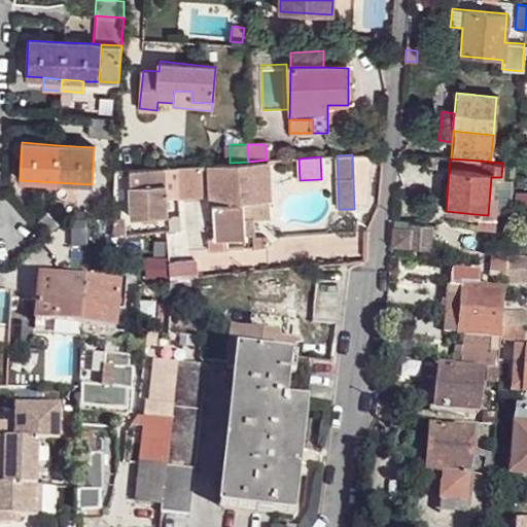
[(230,163),(210,164),(215,237),(208,239),(209,248),(226,247),(226,237),(245,236),(243,200),(269,198),(267,160),(248,162),(230,163)]
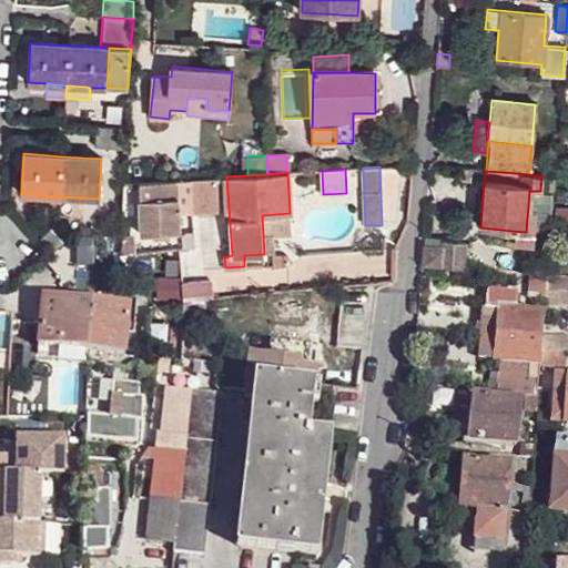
[(553,178),(541,175),(540,191),(529,191),(526,232),(547,233),(550,196),(553,178)]
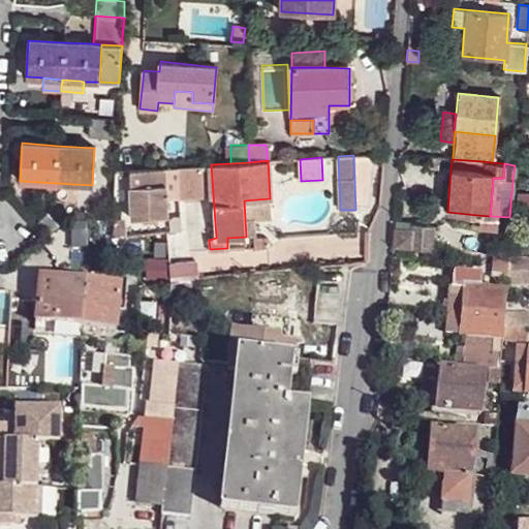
[(130,169),(132,211),(150,210),(151,217),(167,216),(165,197),(196,196),(195,165),(177,166),(172,166),(130,169)]
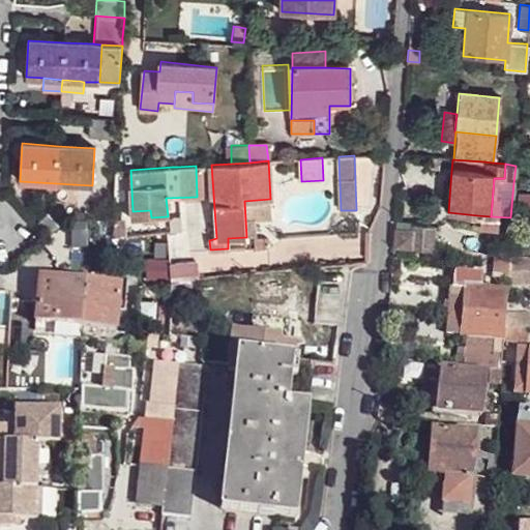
[(56,183),(38,182),(38,193),(55,194),(56,183)]
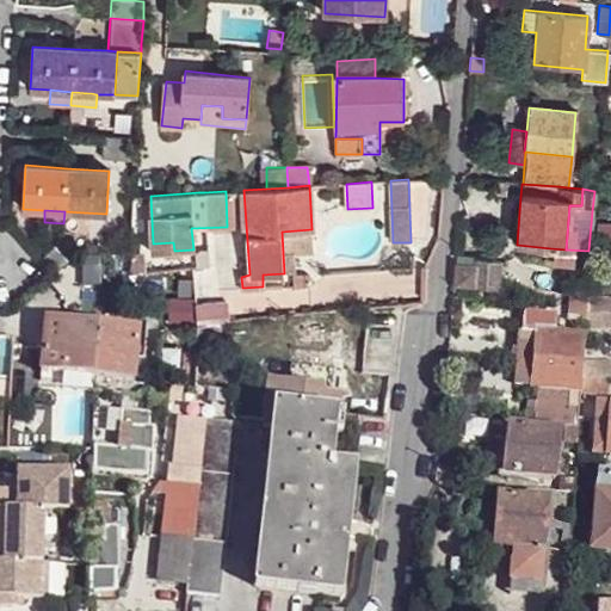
[(312,229),(282,232),(284,273),(294,272),(294,285),(303,284),(304,284),(306,283),(307,283),(308,282),(309,282),(309,281),(310,279),(310,278),(312,277),(312,273),(307,271),(296,271),(296,252),(313,251),(312,229)]
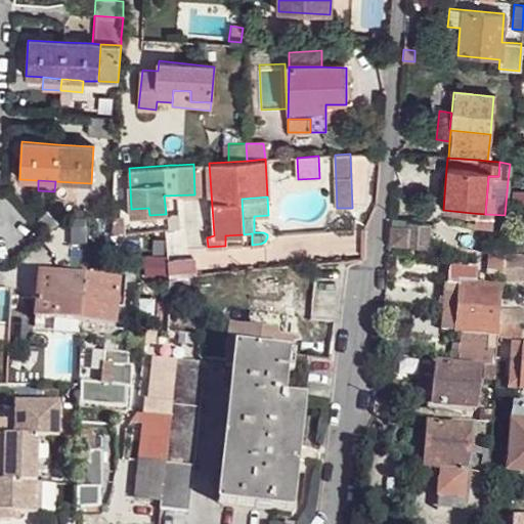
[(35,223),(46,235),(63,216),(54,205),(53,205),(35,223)]
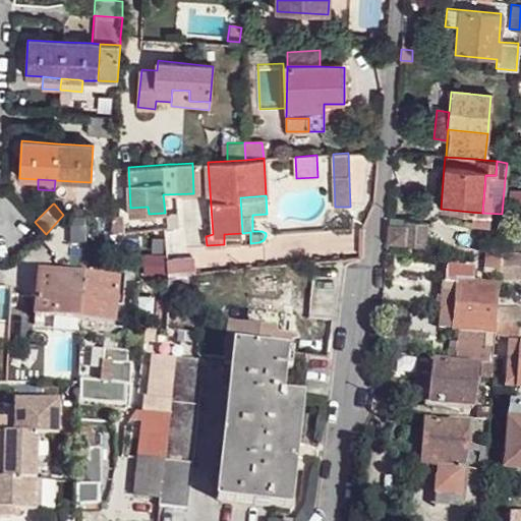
[(148,207),(130,208),(131,215),(149,214),(148,207)]
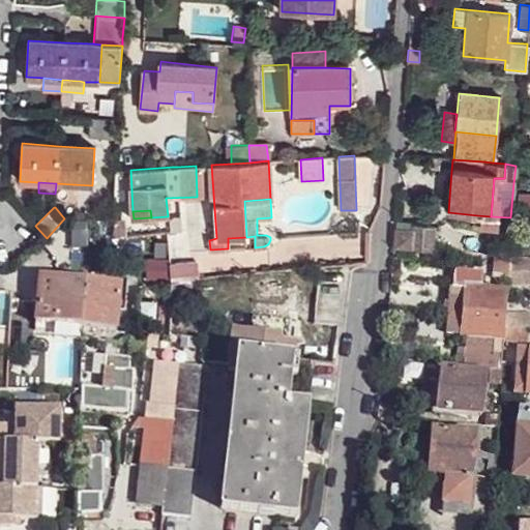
[(167,219),(169,230),(180,229),(178,215),(171,215),(169,217),(167,219)]
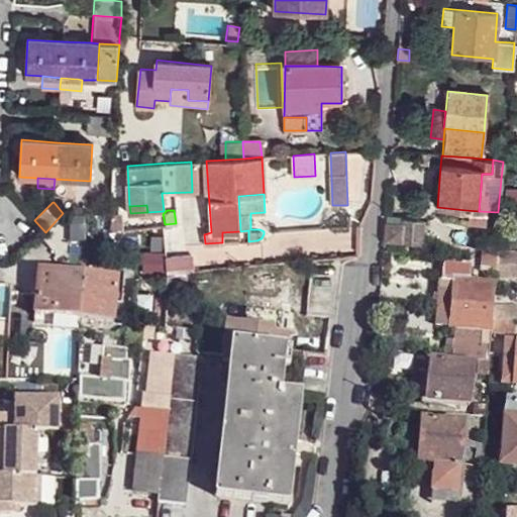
[(466,210),(464,220),(478,221),(479,211),(466,210)]
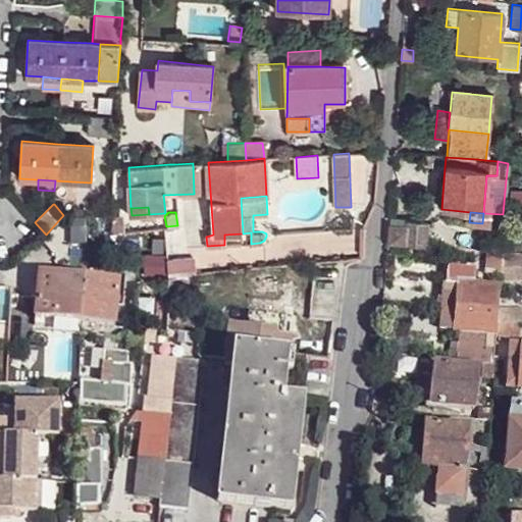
[(109,214),(112,232),(123,230),(120,213),(109,214)]
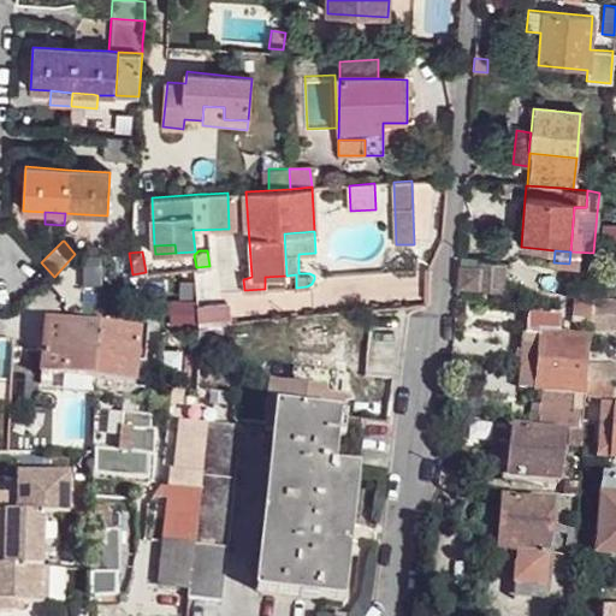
[(615,253),(599,253),(599,271),(615,271),(615,253)]
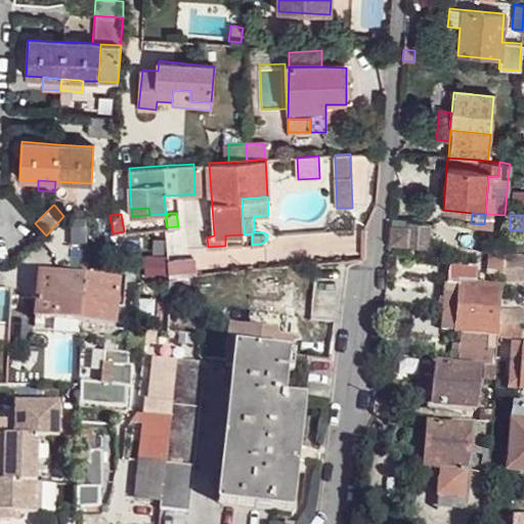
[(406,227),(405,247),(425,249),(427,223),(407,222),(406,227)]
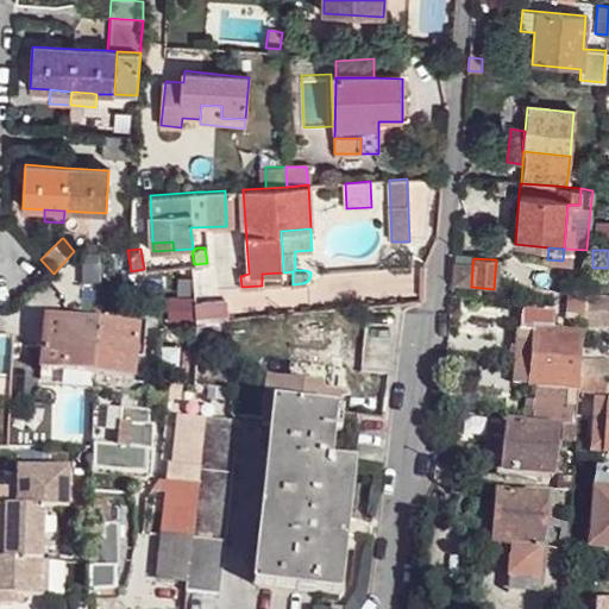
[(452,263),(450,286),(471,287),(472,264),(452,263)]
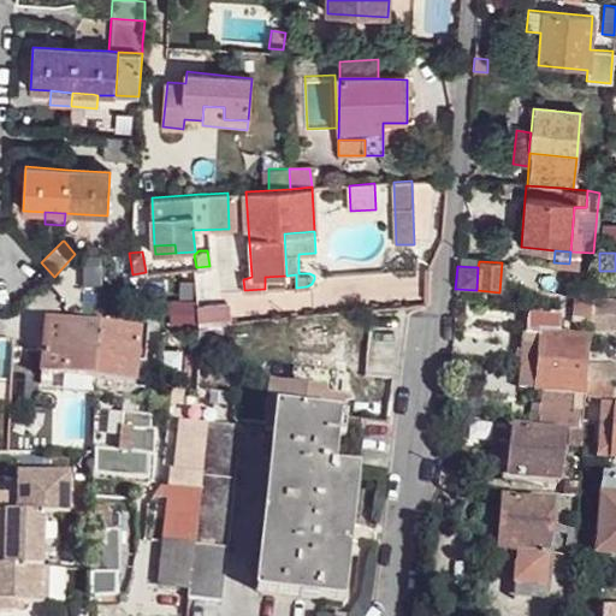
[(194,291),(178,292),(179,309),(196,309),(195,308),(194,291)]
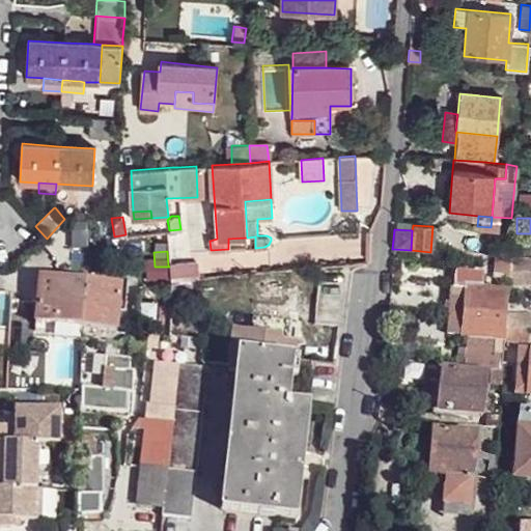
[(498,259),(495,259),(493,279),(506,280),(506,277),(507,263),(507,260),(498,259)]
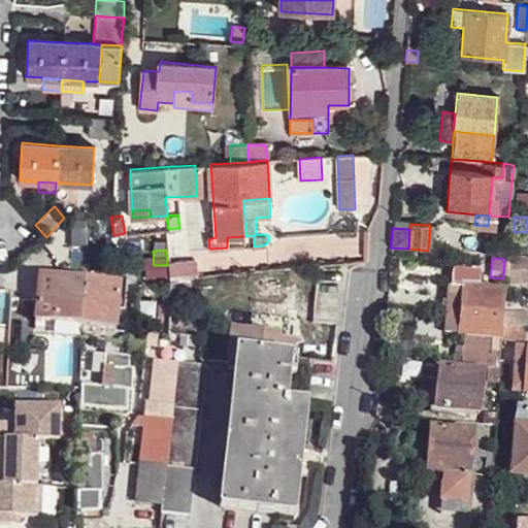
[(527,261),(504,262),(503,275),(527,274),(527,261)]
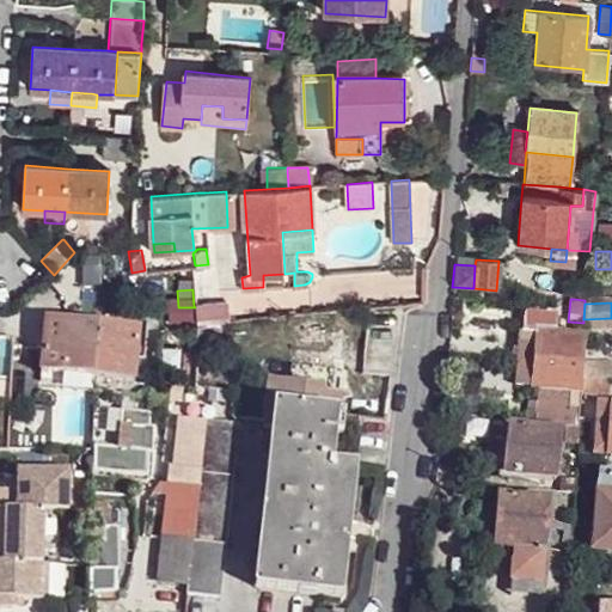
[(224,304),(194,306),(195,307),(196,323),(216,322),(225,320),(224,304)]
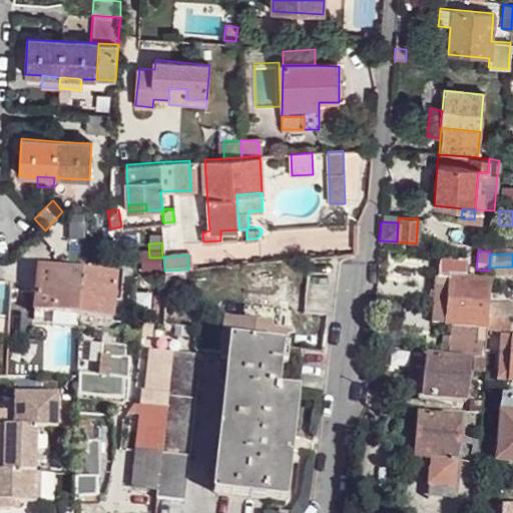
[(37,266),(33,312),(51,314),(76,317),(81,271),(53,268),(37,266)]
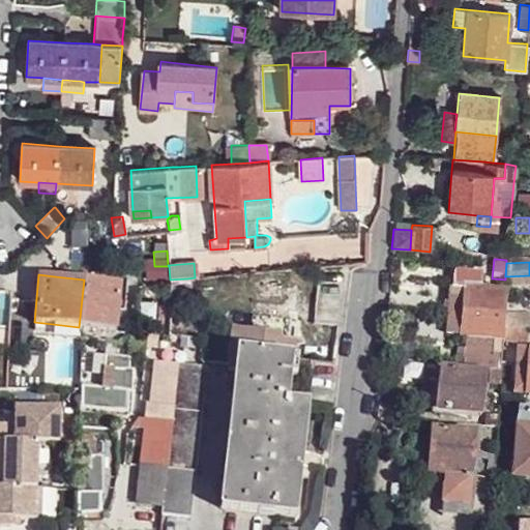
[(505,280),(504,290),(529,288),(529,275),(505,276),(505,280)]
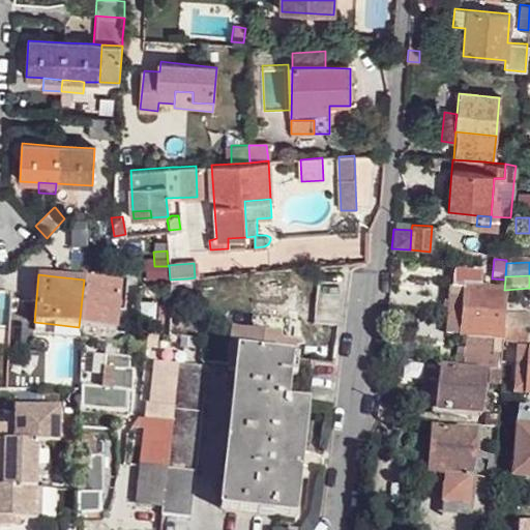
[(170,280),(169,300),(187,299),(187,278),(170,280)]
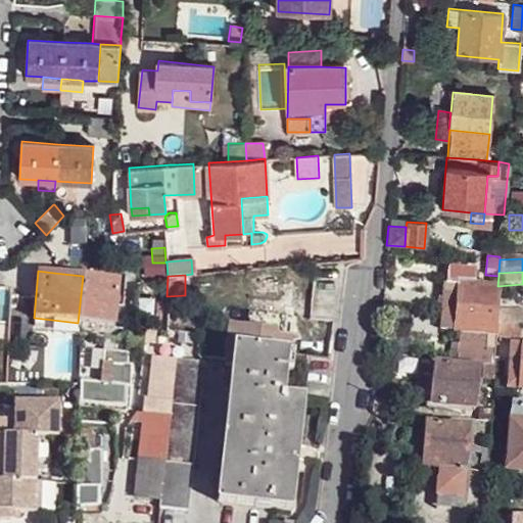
[(83,276),(78,323),(112,326),(117,280),(83,276)]
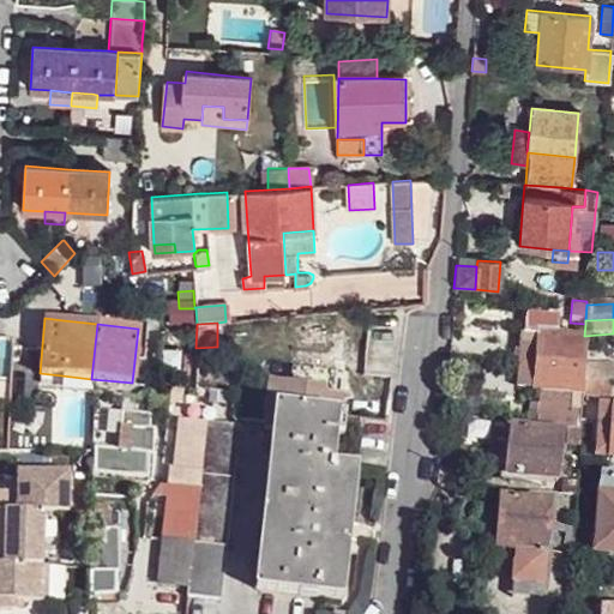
[(537,336),(519,336),(515,387),(533,389),(537,336)]
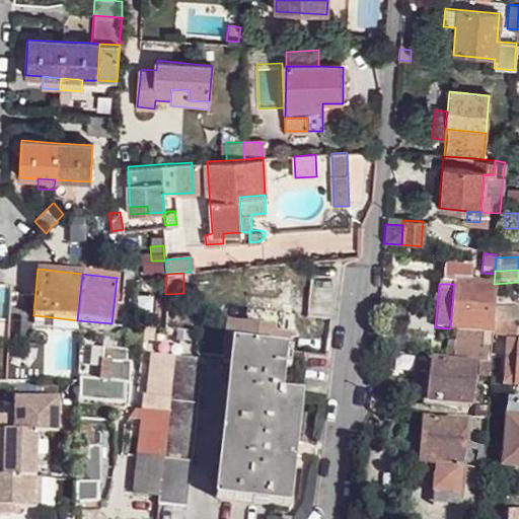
[(454,284),(450,328),(490,332),(491,323),(492,311),(494,287),(454,284)]
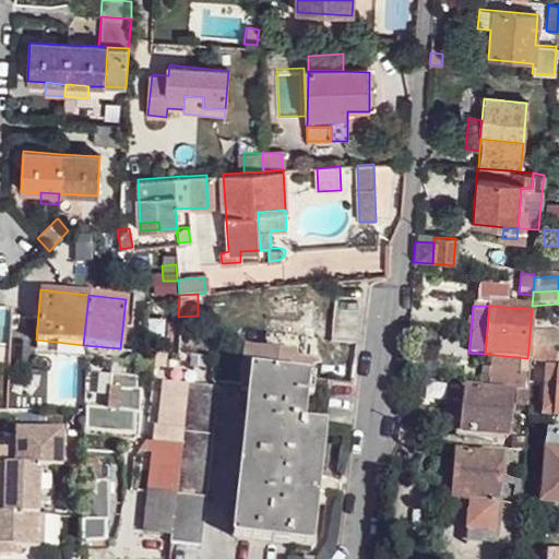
[(187,332),(177,331),(176,352),(176,354),(188,355),(189,343),(188,339),(187,332)]
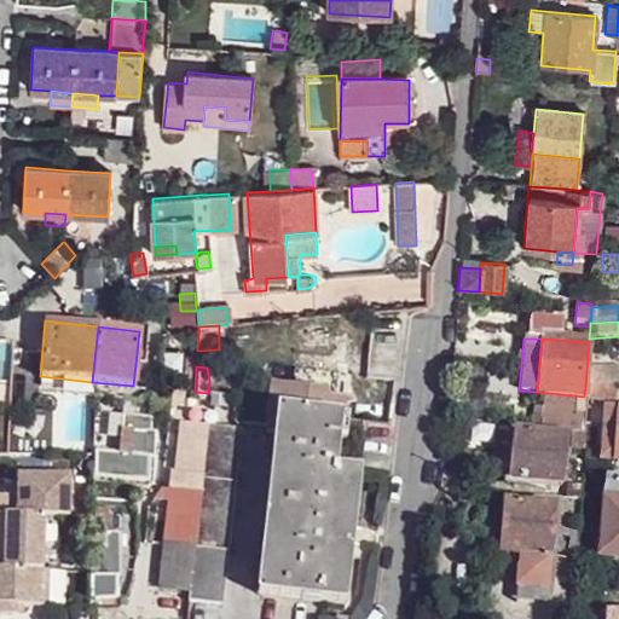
[(277,433),(260,595),(347,602),(359,470),(358,470),(335,468),(340,421),(342,397),(335,395),(336,371),(293,368),(291,385),(271,383),(266,424),(266,432),(277,433)]
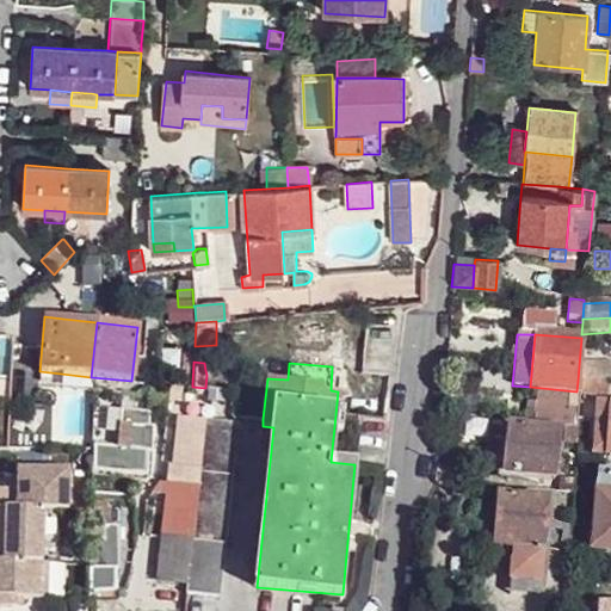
[(579,366),(578,381),(588,381),(588,366),(579,366)]
